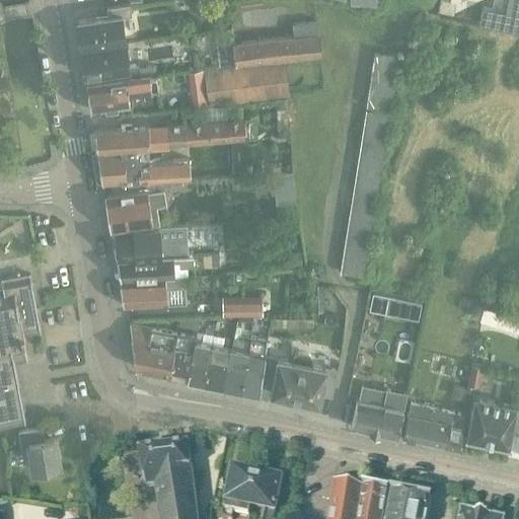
[(518,0),(507,0),(505,12),(510,13),(518,14),(518,0)]
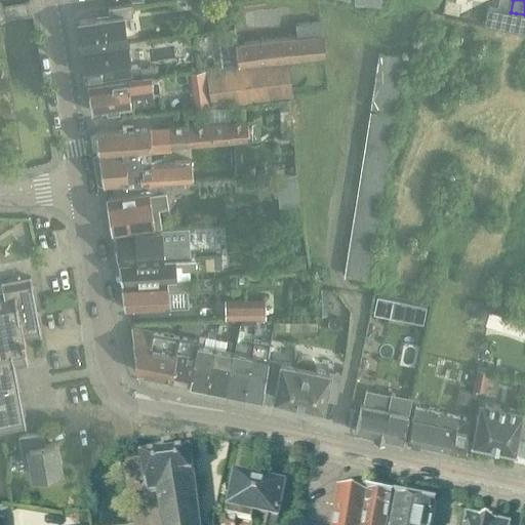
[(78,22),(83,49),(129,43),(125,17),(133,16),(132,4),(108,8),(110,16),(78,22)]
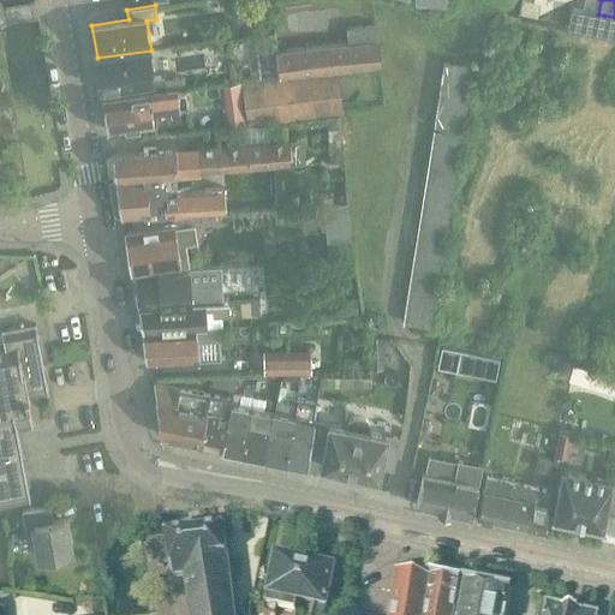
[(275,52),(279,78),(282,77),(339,71),(382,65),(378,40),(377,40),(376,24),(346,28),(347,42),(275,52)]
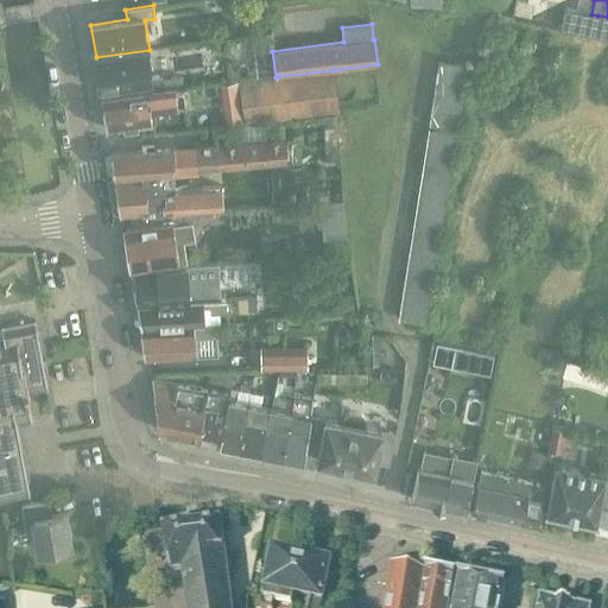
[(96,57),(101,89),(135,83),(138,94),(165,90),(164,82),(163,76),(154,77),(150,50),(96,57)]
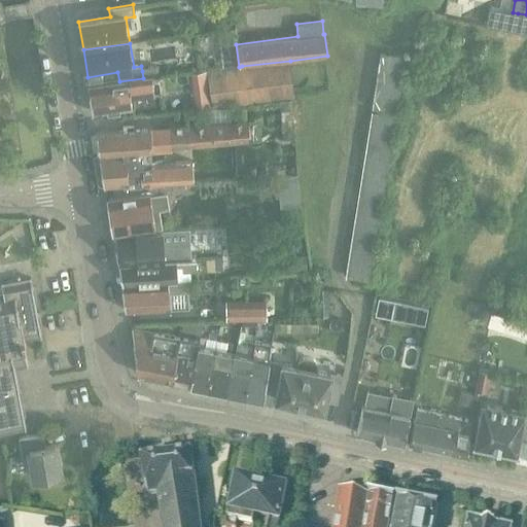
[(236,49),(222,51),(224,64),(238,62),(236,49)]
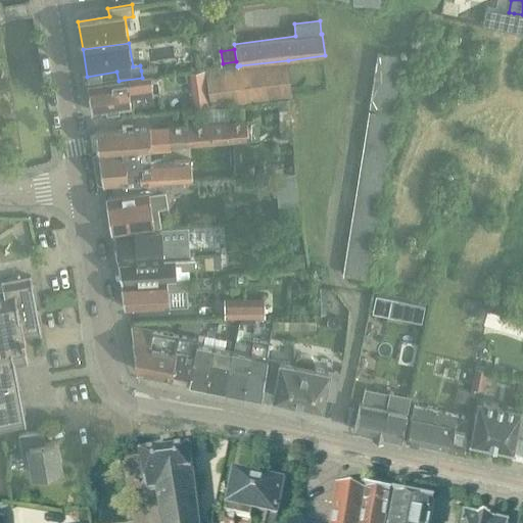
[(293,96),(288,60),(240,65),(237,66),(205,72),(210,107),(293,96)]
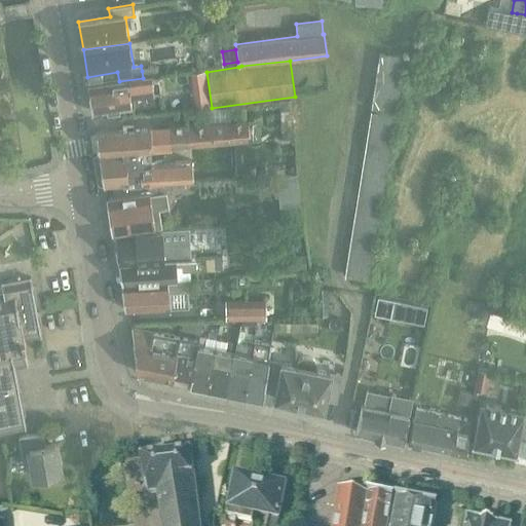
[(154,65),(141,67),(142,71),(143,78),(156,76),(154,65)]
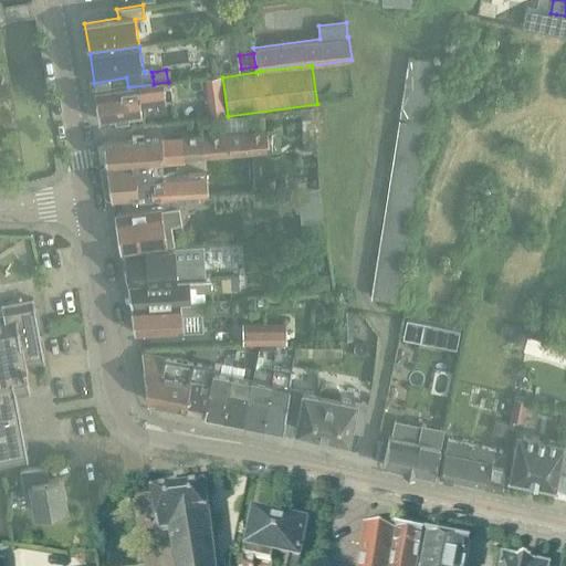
[(94,92),(98,121),(142,115),(140,104),(174,100),(173,96),(189,93),(187,81),(171,83),(171,81),(168,82),(154,84),(128,87),(94,92)]
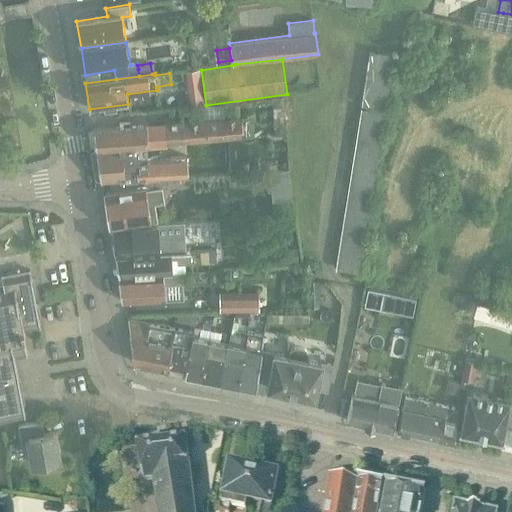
[(96,147),(101,181),(123,179),(164,176),(189,176),(217,175),(239,175),(237,152),(226,152),(226,149),(216,150),(215,146),(195,147),(194,142),(243,138),(243,137),(254,136),(252,117),(241,118),(241,117),(146,124),(148,144),(96,147)]
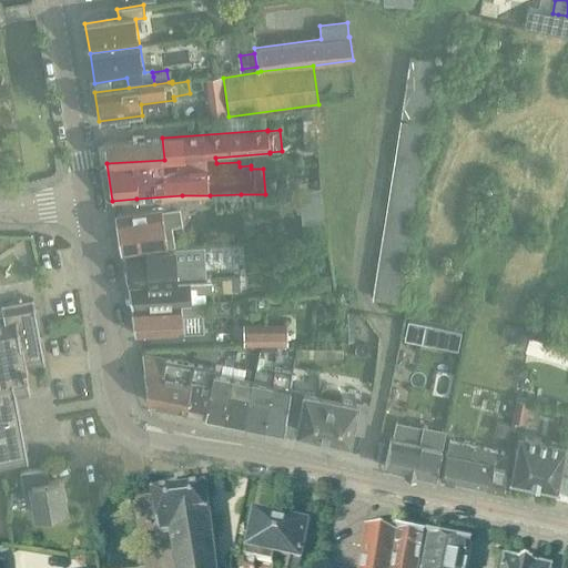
[(103,142),(107,163),(164,160),(162,138),(103,142)]
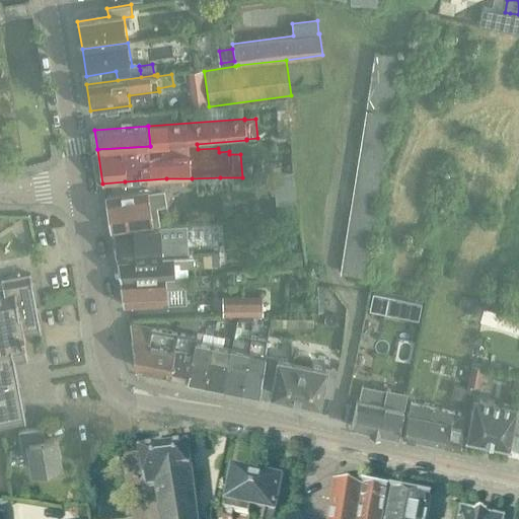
[(277,205),(295,202),(297,202),(293,172),(274,174),(277,205)]
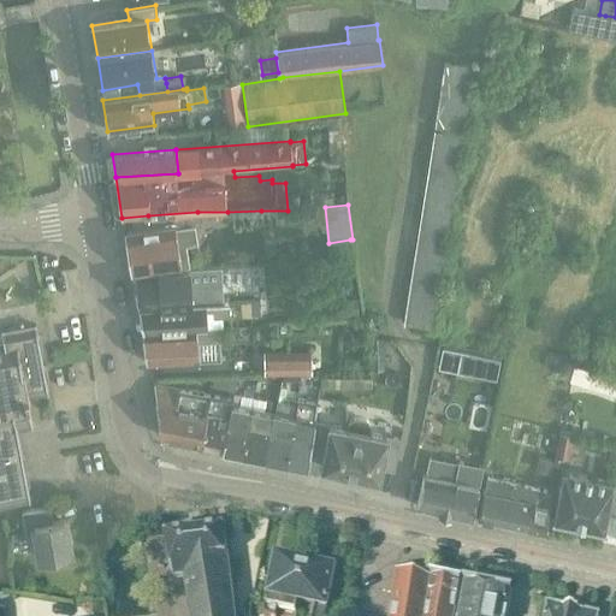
[(132,274),(134,274),(190,270),(190,266),(182,267),(177,229),(200,226),(197,212),(148,215),(150,227),(126,231),(132,274)]
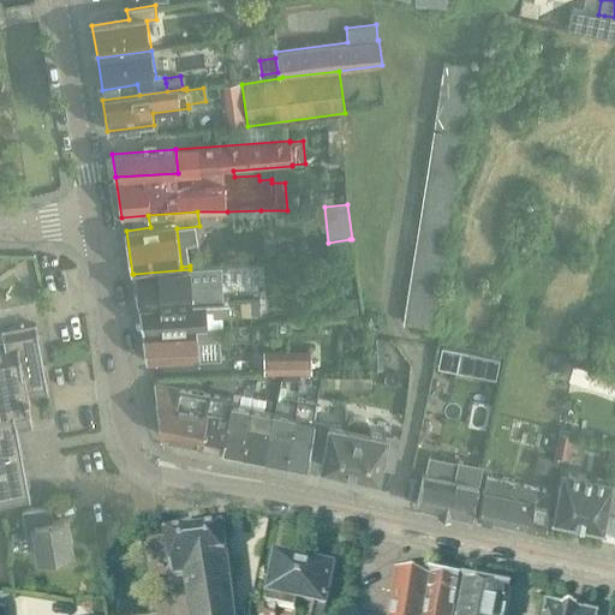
[(190,269),(133,274),(138,308),(225,303),(222,284),(201,284),(191,285),(190,272),(190,269)]
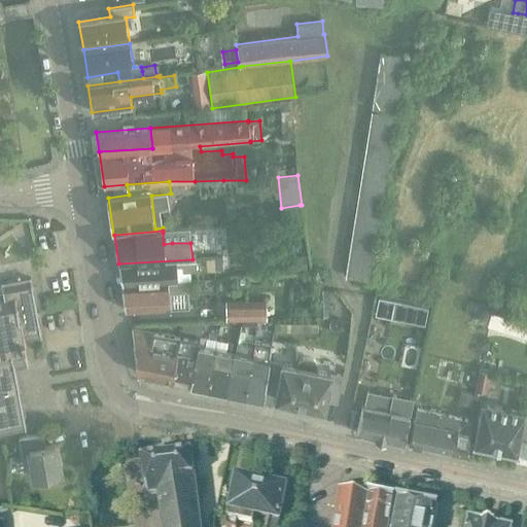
[(306,255),(283,256),(284,273),(307,271),(306,255)]
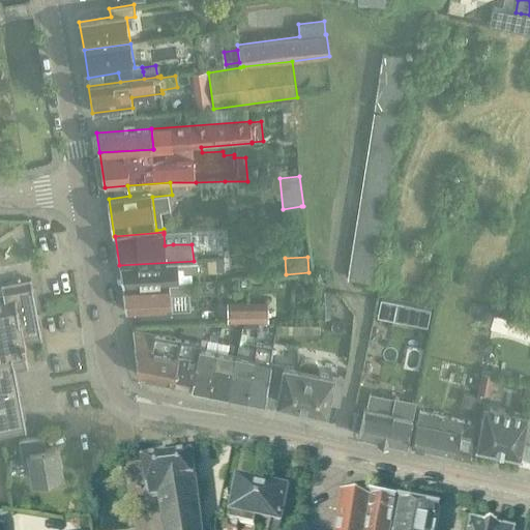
[(119,265),(123,285),(179,283),(178,268),(184,268),(184,273),(198,272),(198,261),(194,261),(119,265)]
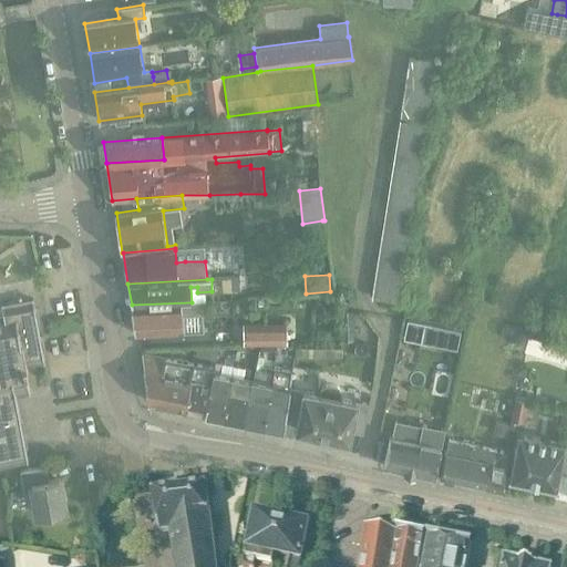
[(0,466),(28,462),(27,454),(16,394),(30,392),(24,364),(44,361),(33,301),(2,307),(3,313),(0,313),(0,466)]
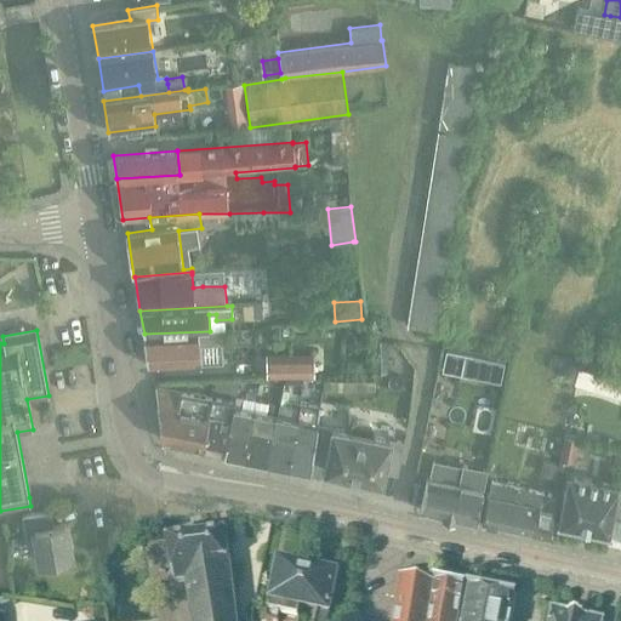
[(144,334),(149,366),(203,363),(200,346),(228,343),(227,331),(222,331),(210,331),(144,334)]
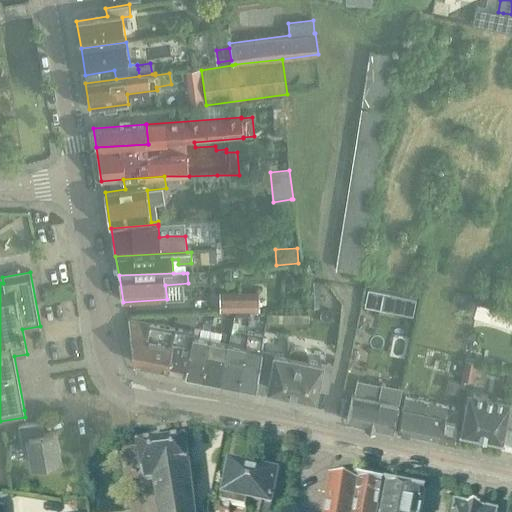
[(322,283),(305,281),(310,308),(319,308),(322,283)]
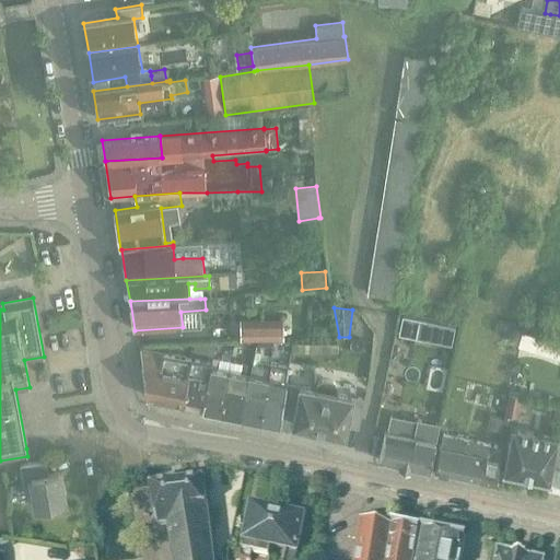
[(403,317),(399,335),(416,338),(420,321),(403,317)]
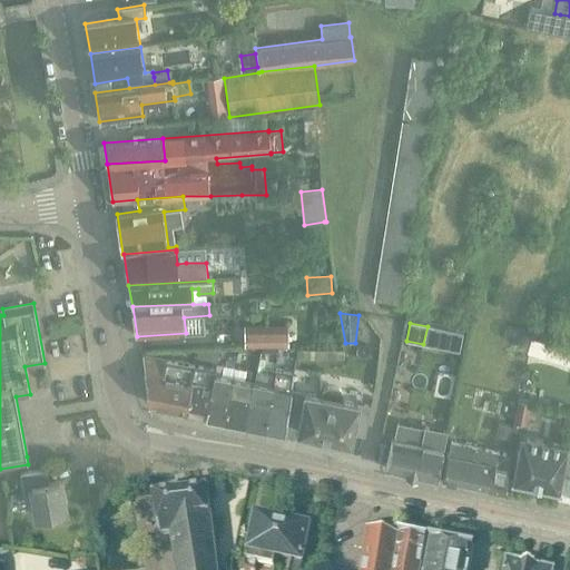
[(245,346),(288,345),(288,325),(245,325),(245,346)]
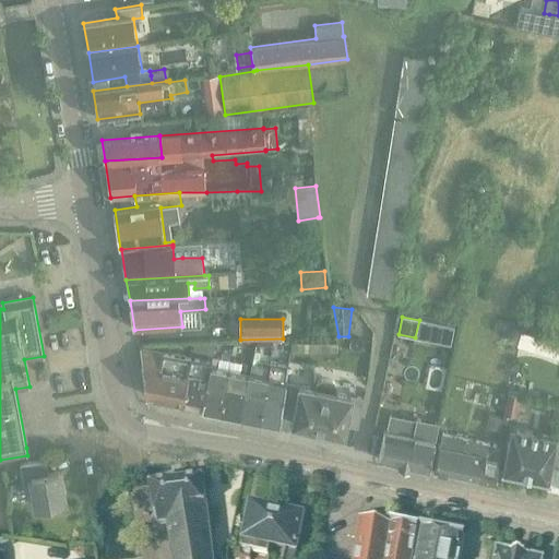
[(537,365),(543,340),(543,336),(522,332),(516,360),(537,365)]
